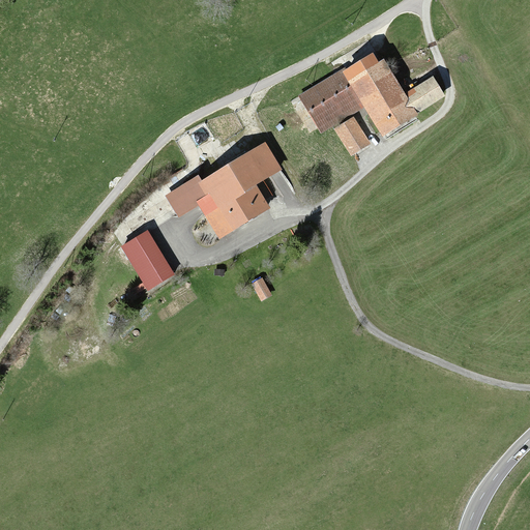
[(431,79),(404,94),(375,51),(343,71),(386,138),(418,117),(416,114),(442,99),(431,79)]
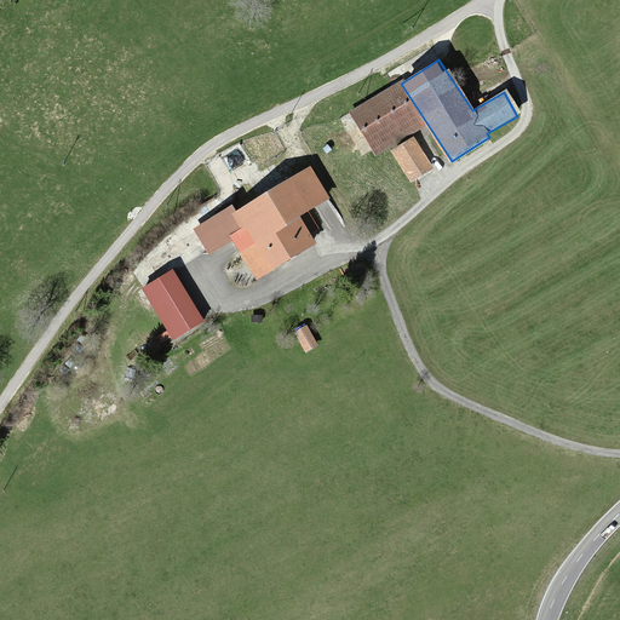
[(349,114),(375,158),(424,128),(399,85),(349,114)]
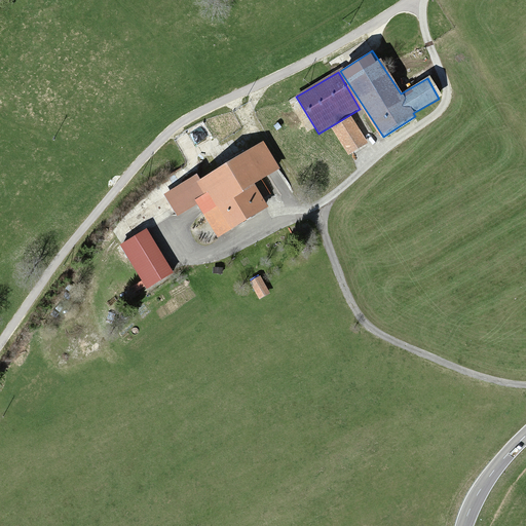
[(351,118),(333,129),(349,155),(367,144),(351,118)]
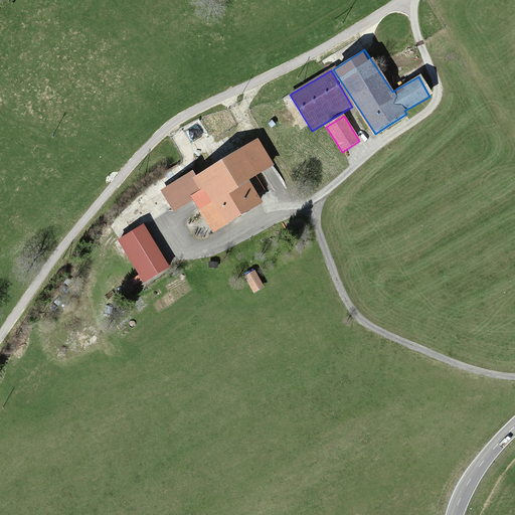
[(255,140),(192,180),(206,202),(199,207),(213,230),(265,198),(253,180),(274,168),(255,140)]
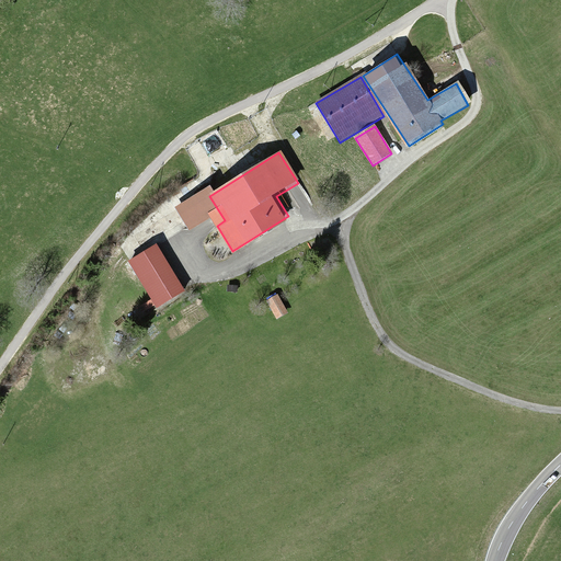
[(206,199),(195,207),(207,225),(218,217),(206,199)]
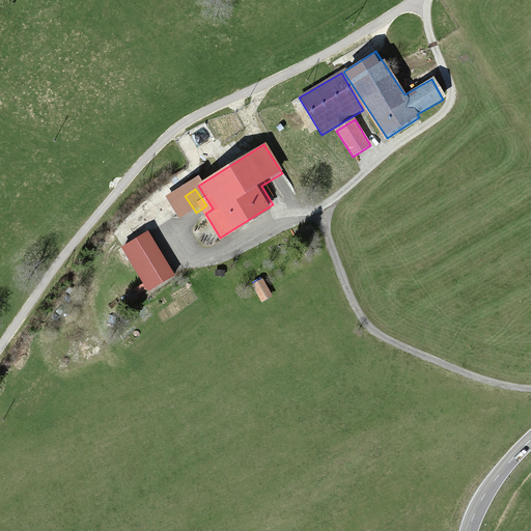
[(148,232),(121,249),(148,291),(175,275),(148,232)]
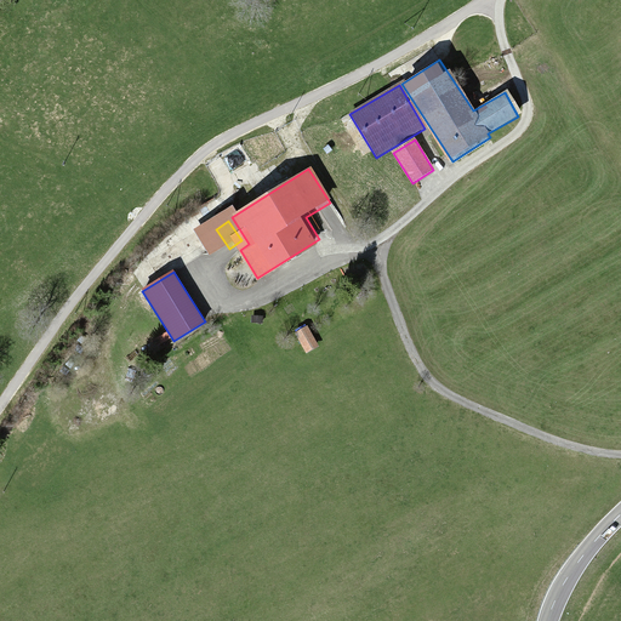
[(319,347),(307,328),(296,335),(308,354),(319,347)]
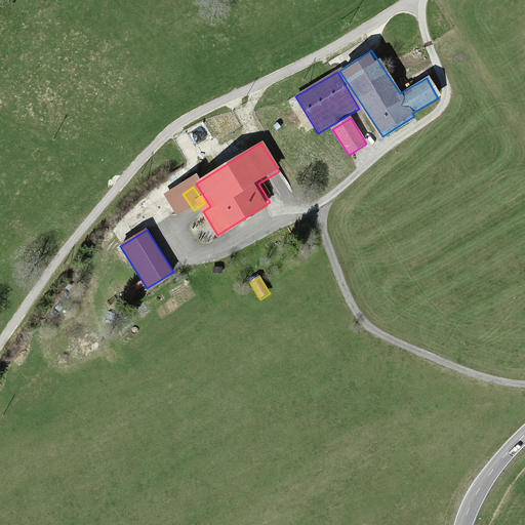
[(139,283),(128,291),(133,297),(144,290),(139,283)]
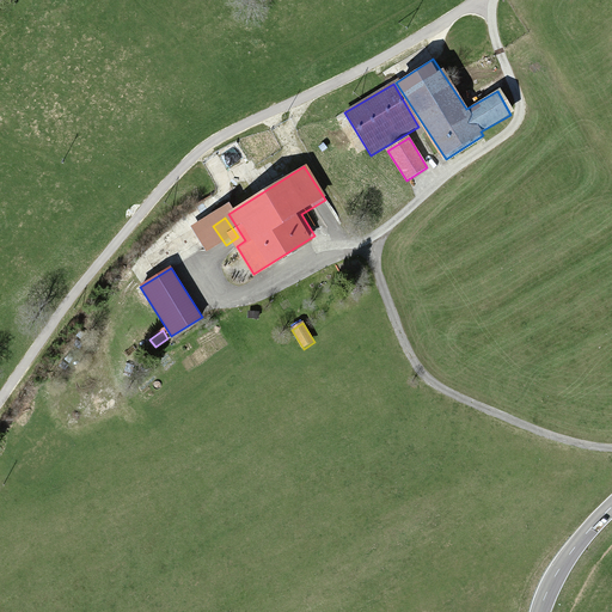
All buildings are outlined.
